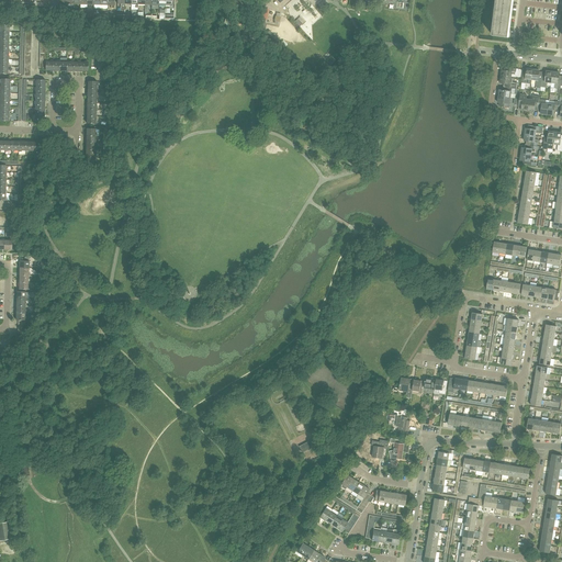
[(234,17),(238,0),(232,0),(227,15),(234,17)]
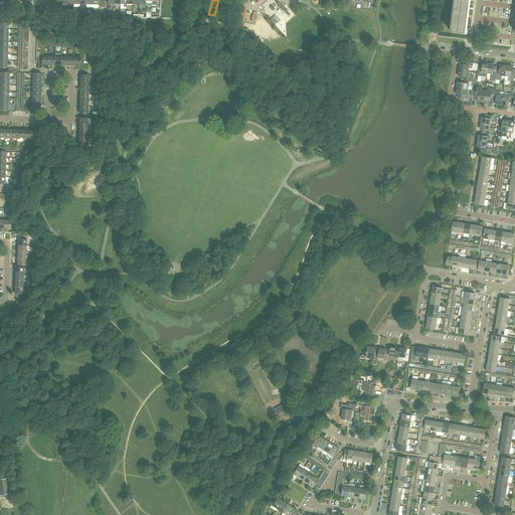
[(452,0),(451,15),(455,15),(453,33),(466,34),(471,0),(452,0)]
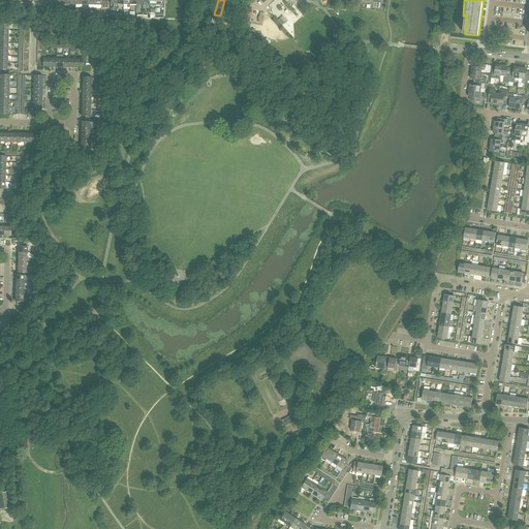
[(251,19),(253,9),(246,8),(244,18),(251,19)]
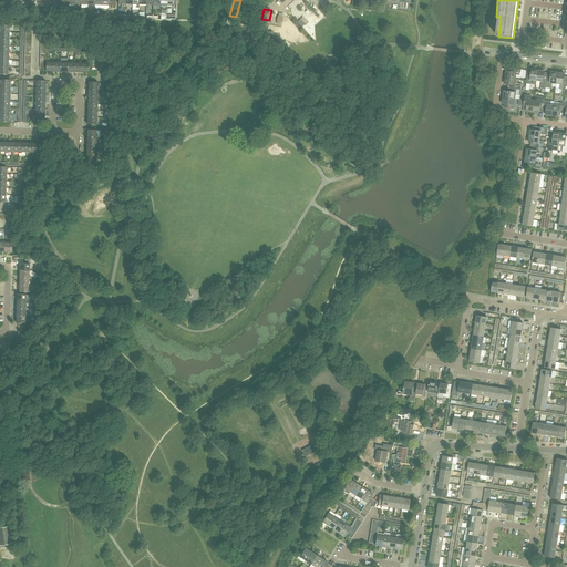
[(275,43),(279,39),(271,31),(268,35),(275,43)]
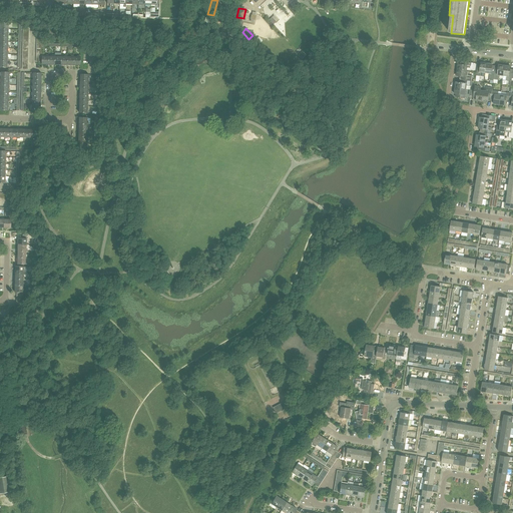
[(263,41),(259,37),(252,43),(257,47),(263,41)]
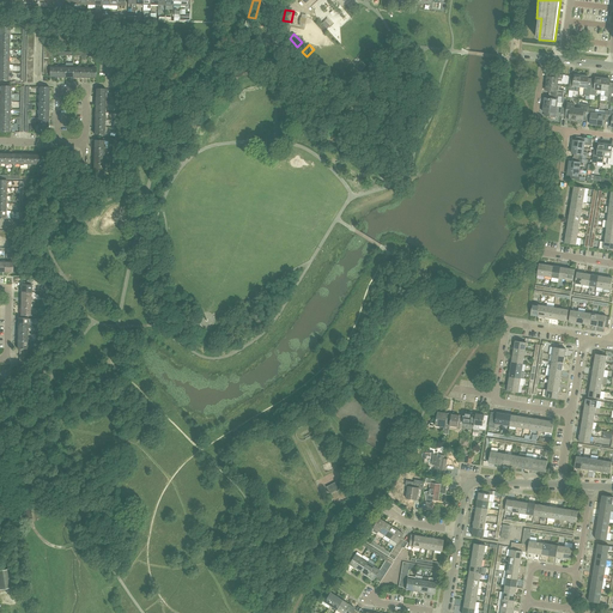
[(547,80),(547,84),(558,85),(558,82),(559,82),(562,82),(563,74),(550,73),(550,77),(548,77),(547,78),(546,78),(546,80),(547,80)]
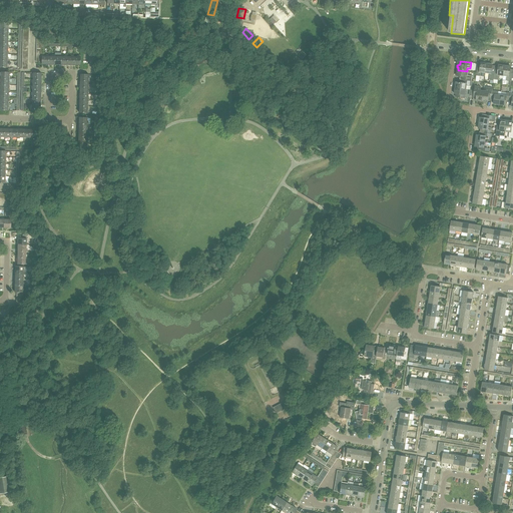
[(482,72),(486,73),(487,63),(486,63),(485,63),(485,62),(484,62),(483,62),(482,63),(481,63),(480,70),(477,69),(476,75),(482,76),(482,72)]
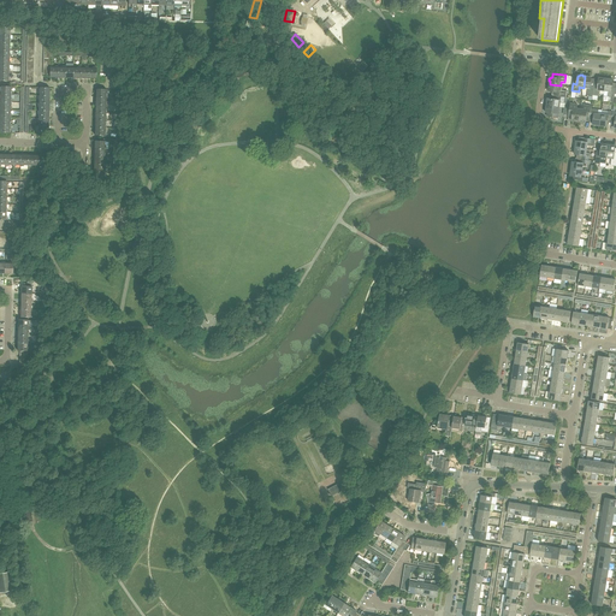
[(586,77),(585,76),(584,88),(587,88),(586,92),(587,93),(587,96),(593,96),(594,86),(592,84),(591,83),(592,77),(591,77),(590,76),(588,76),(587,76),(586,77)]
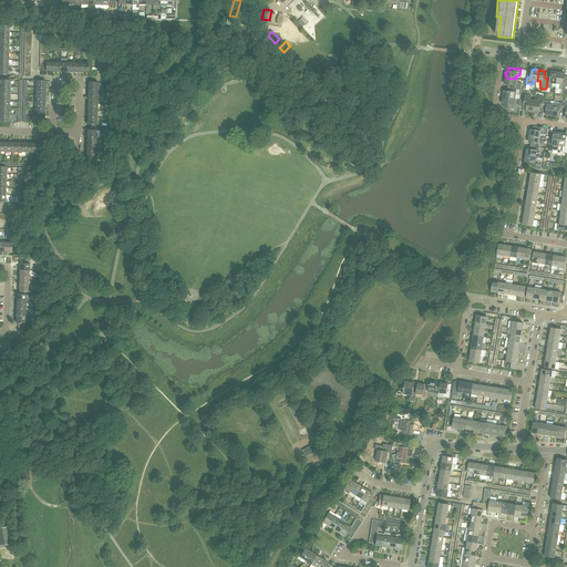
[(552,72),(550,74),(550,80),(547,79),(546,88),(552,89),(553,83),(556,83),(558,73),(557,72),(556,71),(554,71),(553,72),(552,72)]
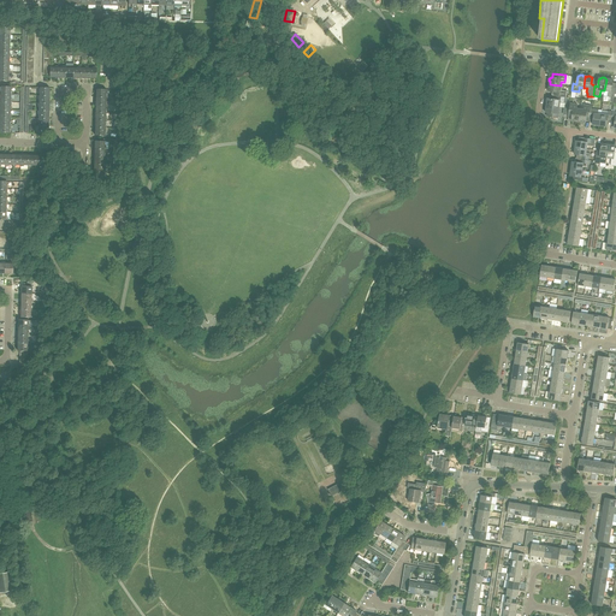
[(604,90),(604,96),(608,96),(612,98),(615,98),(615,94),(615,89),(612,88),(612,83),(614,80),(611,80),(611,78),(609,78),(608,80),(606,80),(604,90)]
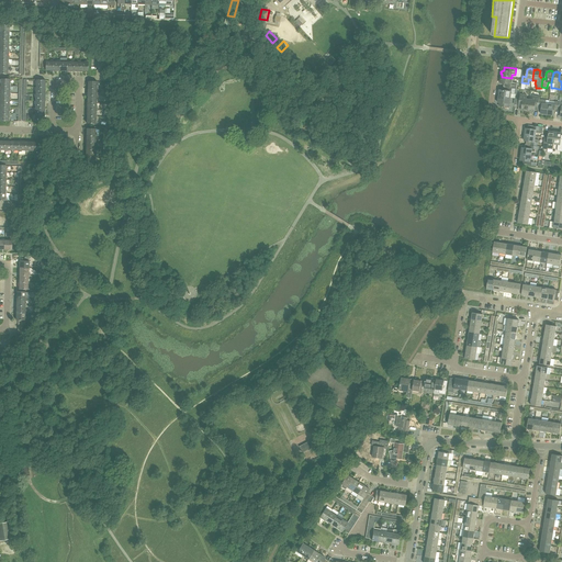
[(507,87),(517,89),(517,83),(513,82),(513,78),(512,78),(502,77),(501,79),(499,80),(499,81),(501,82),(501,83),(507,85),(507,87)]
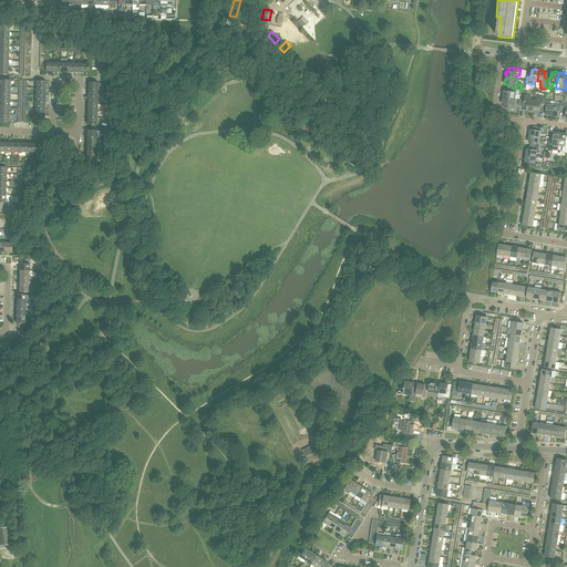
[(504,95),(503,98),(515,99),(516,94),(521,95),(522,90),(512,88),(512,92),(504,91),(503,91),(503,92),(503,93),(503,94),(504,95)]
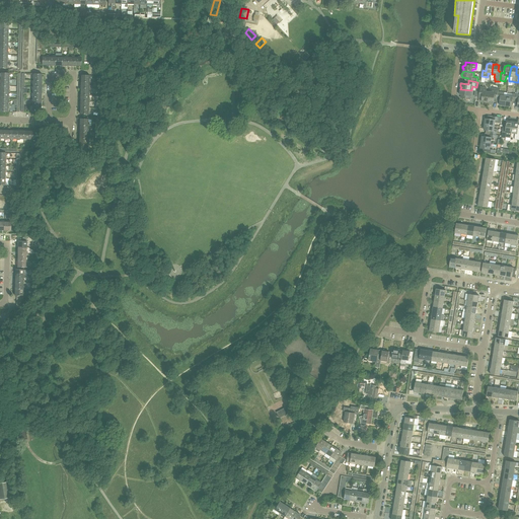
[(480,87),(479,95),(478,99),(482,99),(482,101),(483,101),(483,102),(484,103),(485,103),(486,102),(488,102),(489,92),(487,91),(487,88),(480,87)]
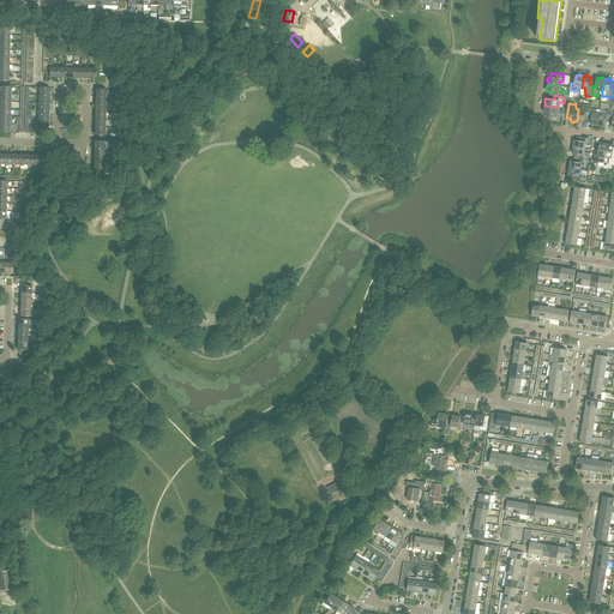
[(582,109),(578,109),(577,121),(579,121),(579,122),(581,122),(582,124),(583,122),(584,122),(584,120),(588,120),(589,116),(589,115),(589,109),(590,106),(582,104),(582,109)]
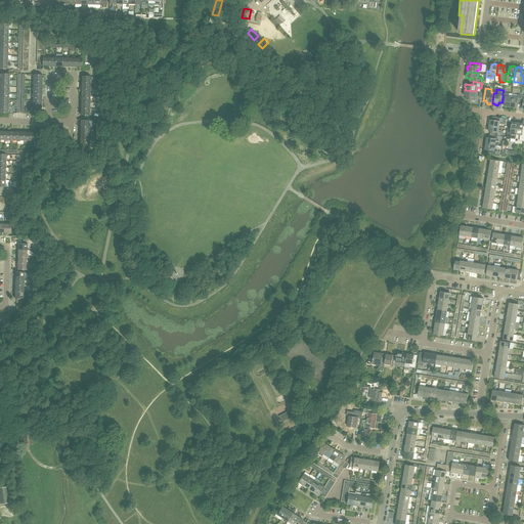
[(465,96),(466,96),(466,99),(475,100),(476,91),(465,90),(465,92),(464,92),(464,93),(464,94),(464,95),(465,95),(465,96)]
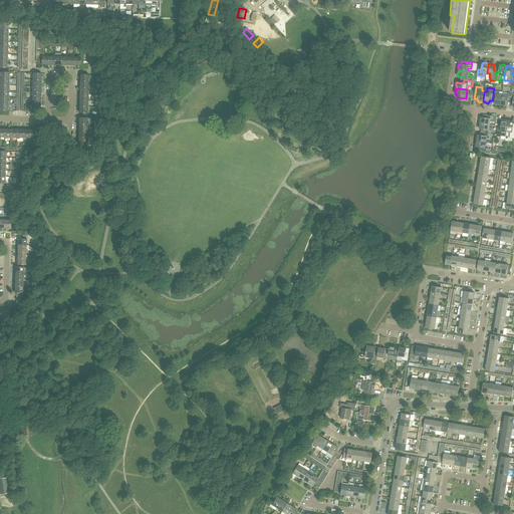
[(493,91),(493,96),(493,97),(496,97),(495,104),(501,104),(502,95),(499,95),(499,92),(493,91)]
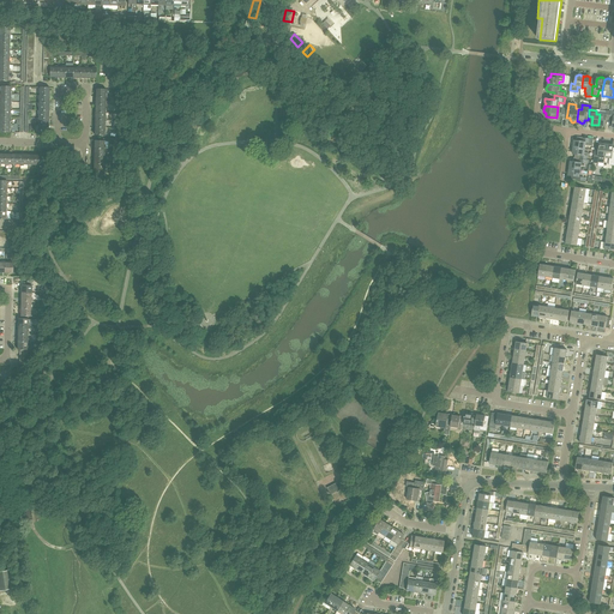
[(606,119),(609,119),(611,112),(607,112),(607,115),(600,114),(599,125),(606,126),(606,119)]
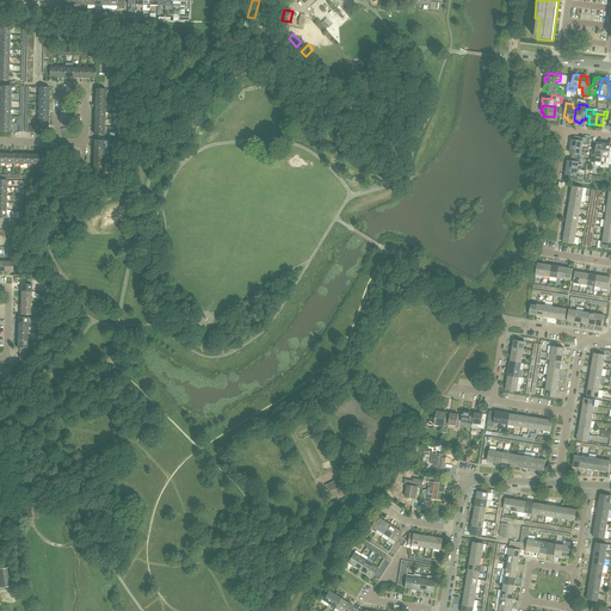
[(571,147),(582,148),(582,144),(586,144),(587,137),(580,137),(580,141),(572,140),(572,141),(571,141),(569,144),(571,146),(571,147)]
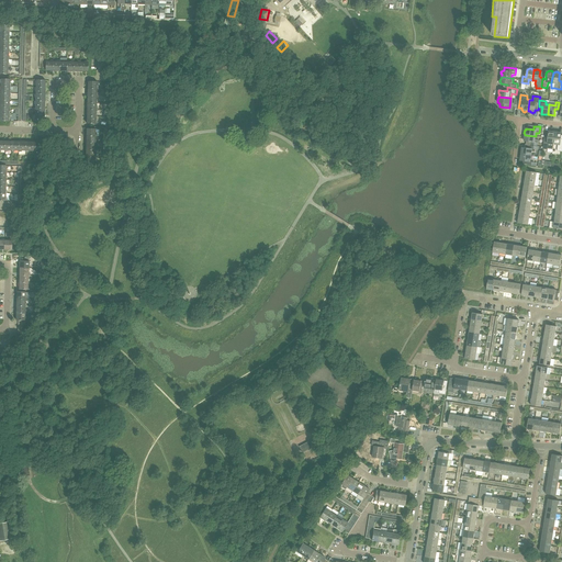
[(553,144),(555,132),(549,131),(548,135),(548,139),(544,139),(543,149),(548,149),(548,148),(553,149),(553,144)]
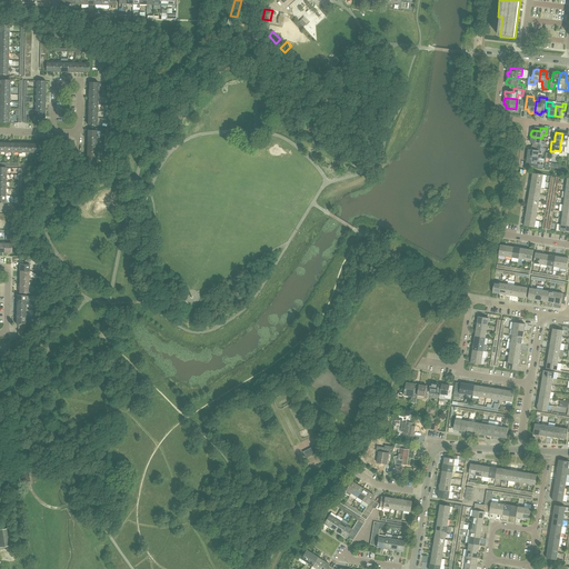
[(541,141),(542,138),(531,137),(531,138),(530,138),(530,141),(531,141),(530,142),(538,143),(538,147),(545,148),(546,141),(541,141)]
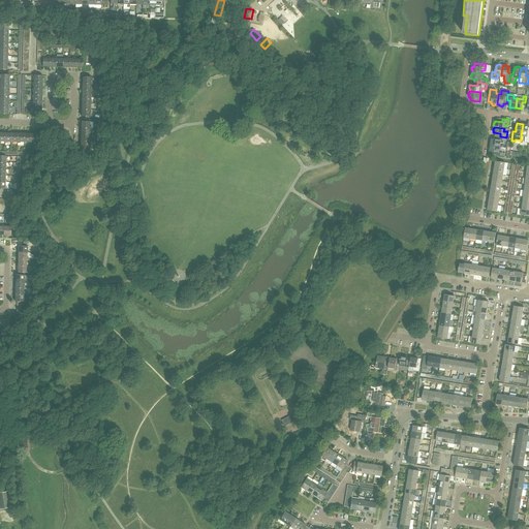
[(491,145),(500,147),(500,144),(501,143),(504,144),(504,141),(506,141),(509,141),(510,138),(506,137),(500,136),(499,136),(499,139),(492,138),(491,145)]
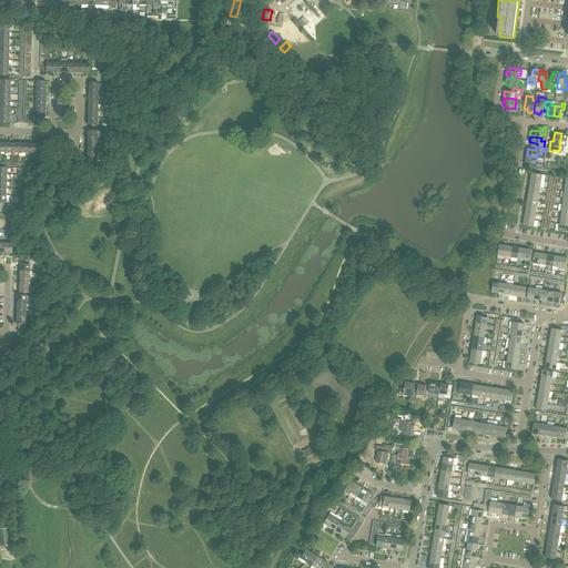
[(537,160),(537,158),(527,155),(526,162),(534,163),(534,166),(541,168),(543,164),(540,164),(540,161),(537,161),(537,160)]
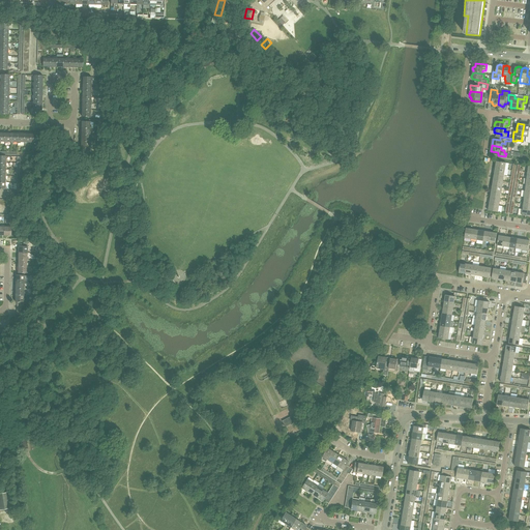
[(377,367),(381,369),(385,370),(384,375),(388,376),(389,367),(391,357),(387,357),(380,356),(379,365),(377,365),(377,367)]
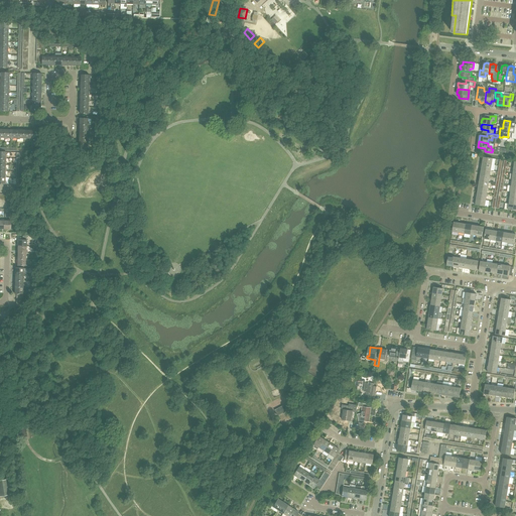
[(395,359),(399,359),(399,358),(401,348),(397,348),(391,347),(391,349),(391,350),(390,356),(396,357),(395,359)]
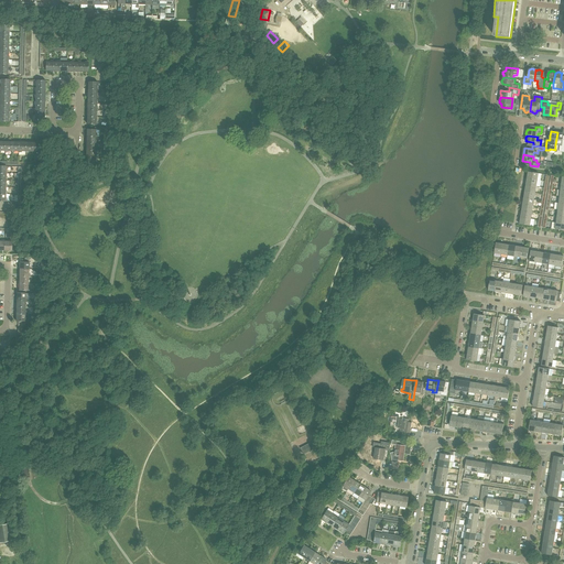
[(464,380),(457,379),(457,380),(452,379),(451,389),(455,390),(462,391),(464,380)]
